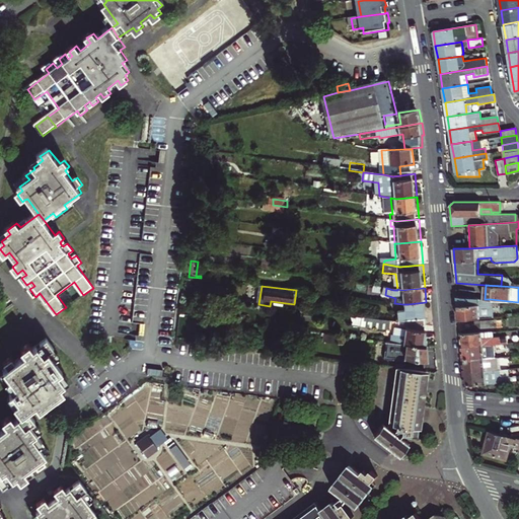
[(458,296),(475,298),(475,291),(459,289),(458,296)]
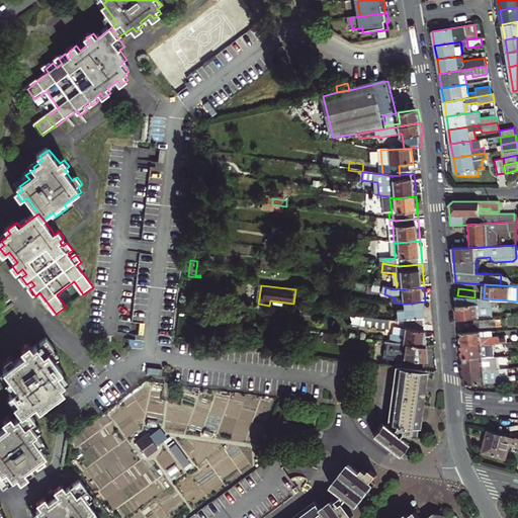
[(456,295),(458,319),(492,317),(490,298),(484,298),(475,297),(457,295),(456,295)]
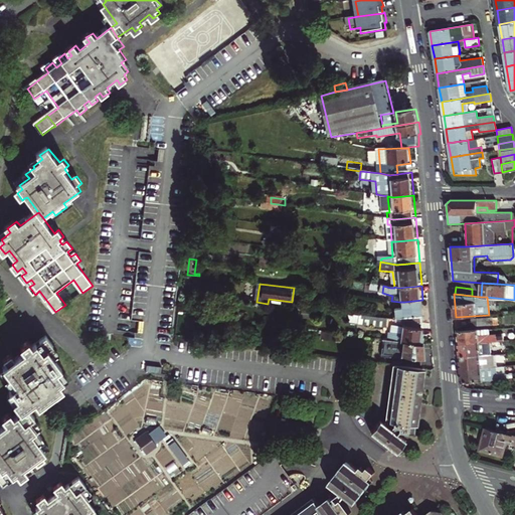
[(398,310),(398,321),(424,324),(422,300),(404,302),(404,309),(398,310)]
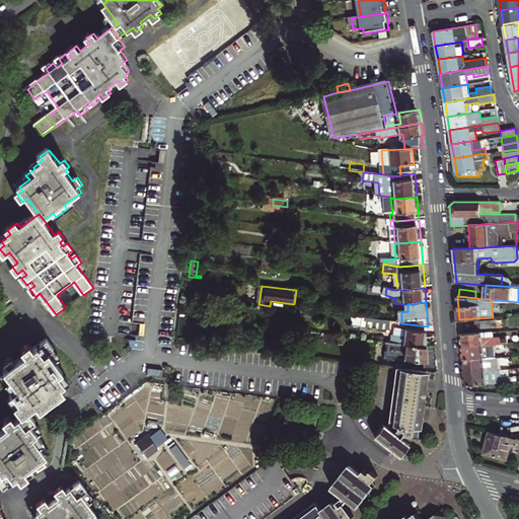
[(364,318),(363,327),(392,331),(393,322),(364,318)]
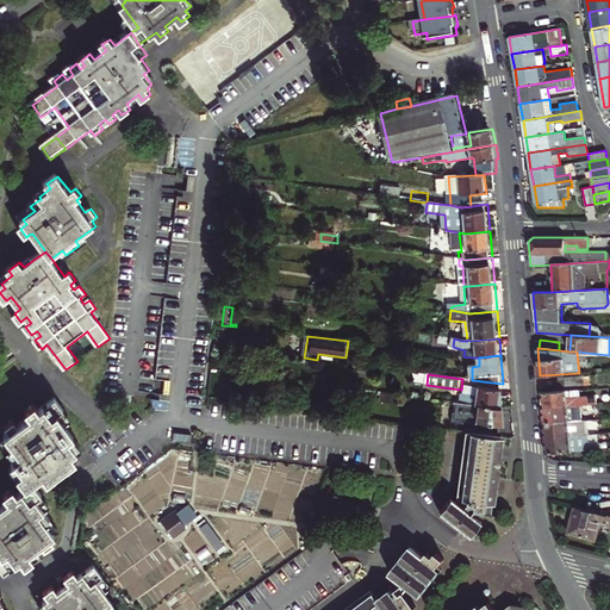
[(558,377),(558,386),(584,385),(583,374),(558,377)]
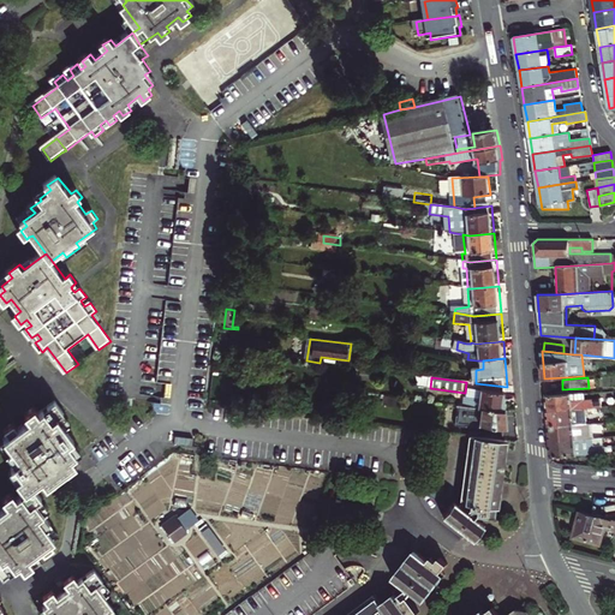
[(475,390),(472,407),(508,413),(507,394),(475,390)]
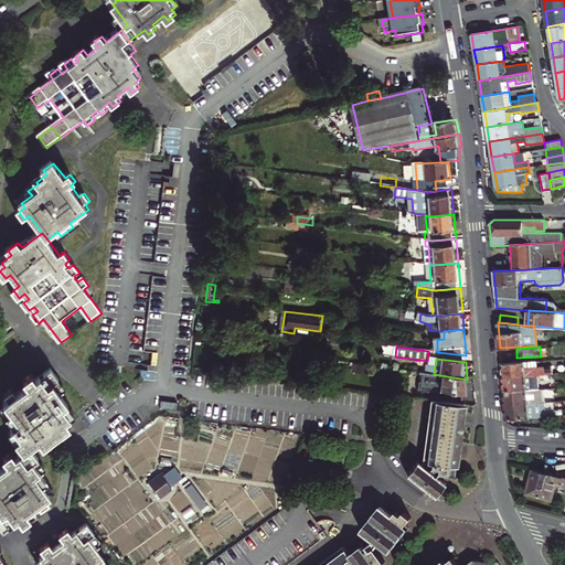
[(552,373),(552,365),(536,366),(535,361),(501,363),(502,377),(523,375),(552,373)]
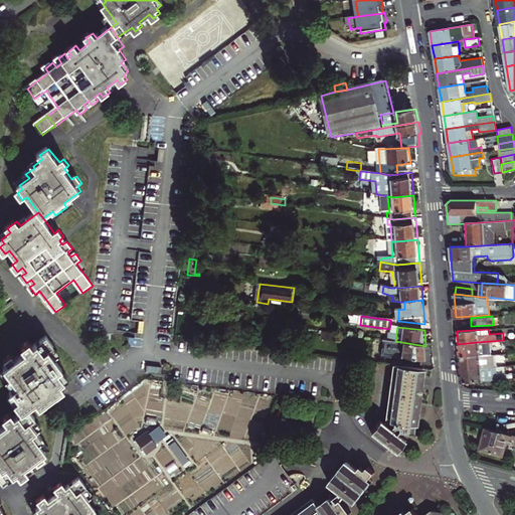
[(58,373),(63,370),(56,361),(49,352),(54,348),(47,338),(34,348),(30,344),(23,349),(26,353),(16,361),(12,357),(6,362),(9,366),(5,369),(13,378),(8,381),(15,390),(13,392),(20,400),(16,403),(23,413),(29,409),(37,402),(41,407),(48,402),(44,397),(56,389),(59,393),(65,388),(62,384),(65,382),(58,373)]
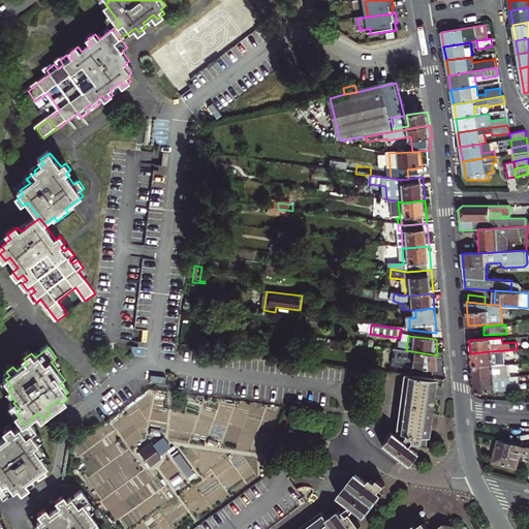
[(438,369),(437,355),(406,350),(394,349),(392,367),(404,369),(404,366),(415,368),(415,367),(438,369)]
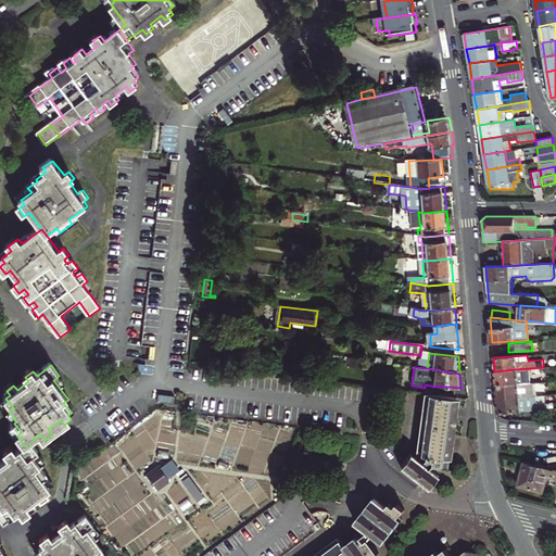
[(496,386),(544,381),(543,376),(516,378),(515,369),(494,371),(496,386)]
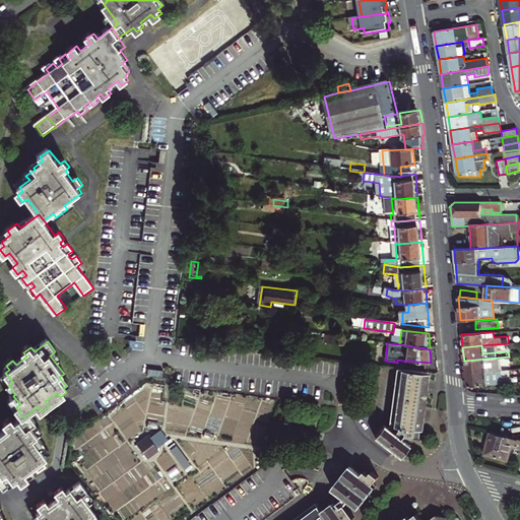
[(509,362),(509,356),(464,361),(465,372),(496,370),(495,363),(501,362),(509,362)]
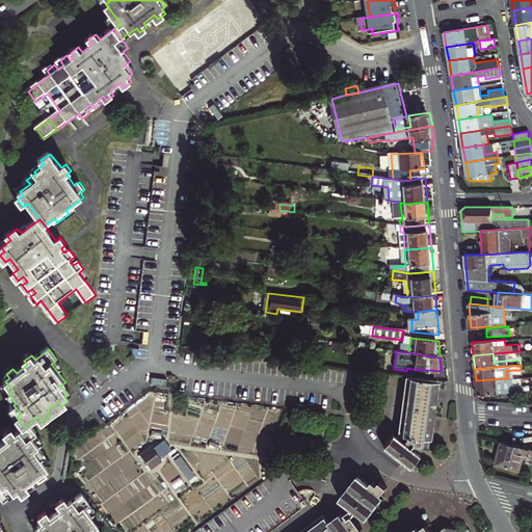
[(386,426),(389,406),(390,399),(393,377),(377,375),(370,427),(379,434),(386,426)]
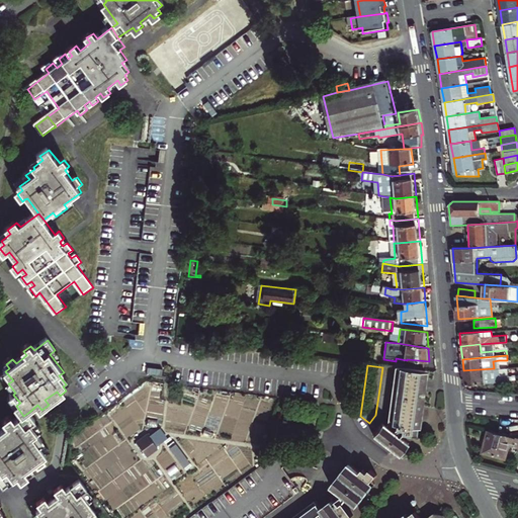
[(464,384),(509,380),(508,374),(500,375),(500,368),(494,368),(463,370),(464,384)]
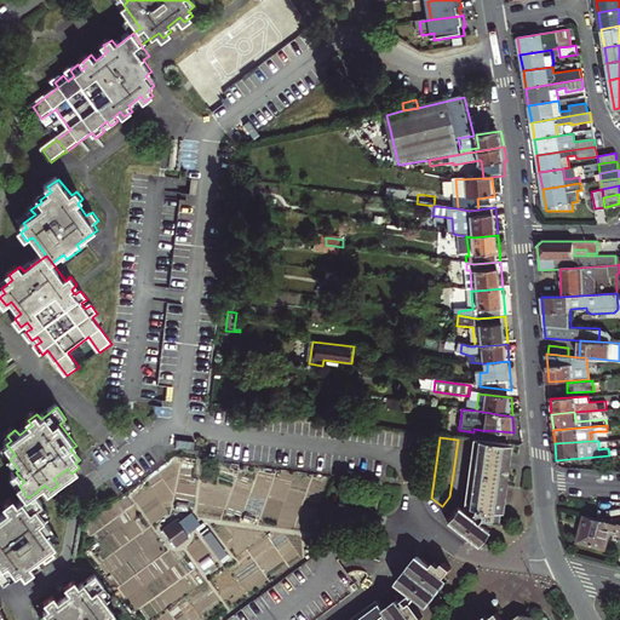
[(509,447),(477,442),(469,509),(478,510),(477,515),(489,516),(489,521),(498,522),(504,483),(509,447)]
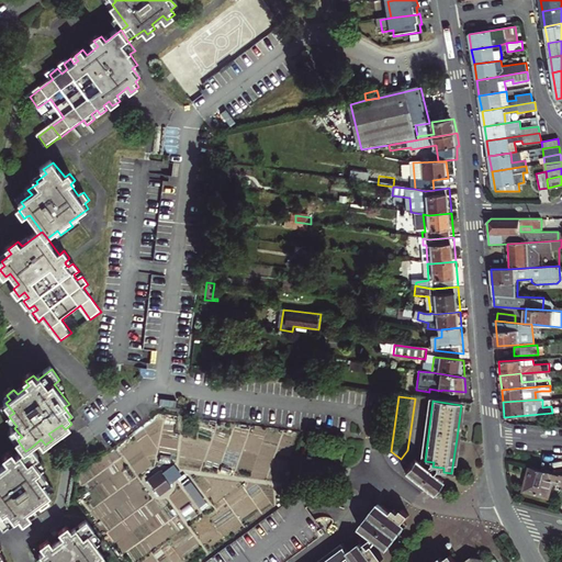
[(44,484),(48,481),(41,471),(34,461),(40,457),(32,447),(25,451),(17,458),(12,452),(6,458),(9,462),(0,469),(0,510),(2,514),(0,515),(0,523),(4,529),(20,518),(24,523),(32,517),(27,512),(38,504),(42,508),(51,503),(47,497),(52,494),(44,484)]
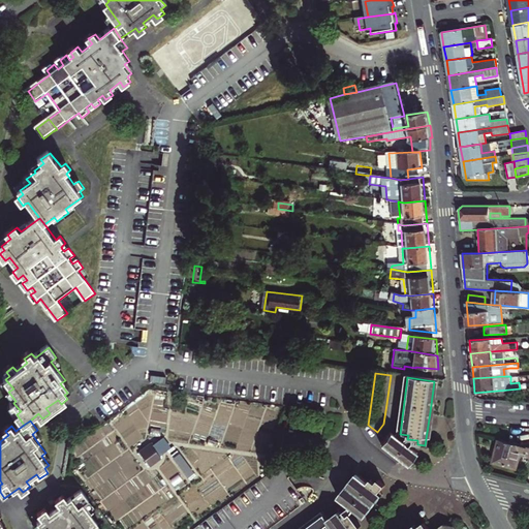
[(417,452),(416,450),(393,433),(383,444),(401,458),(410,465),(414,460),(412,458),(417,452)]
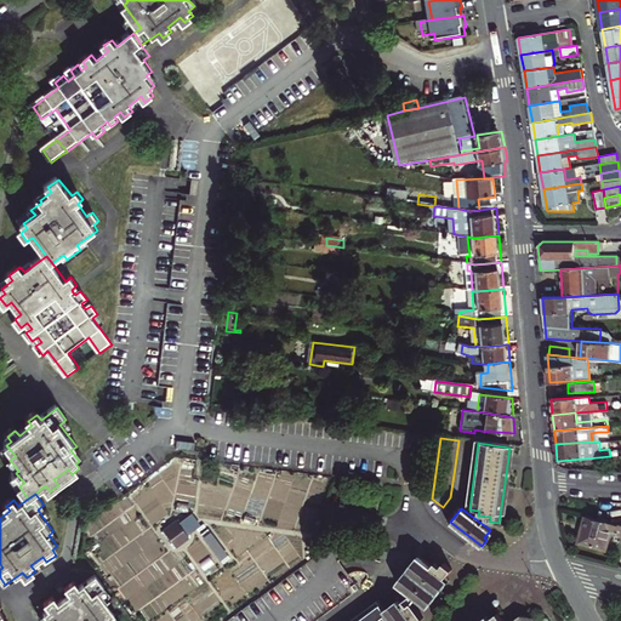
[(605,548),(607,541),(609,533),(620,535),(620,523),(619,523),(619,524),(585,516),(579,541),(605,548)]
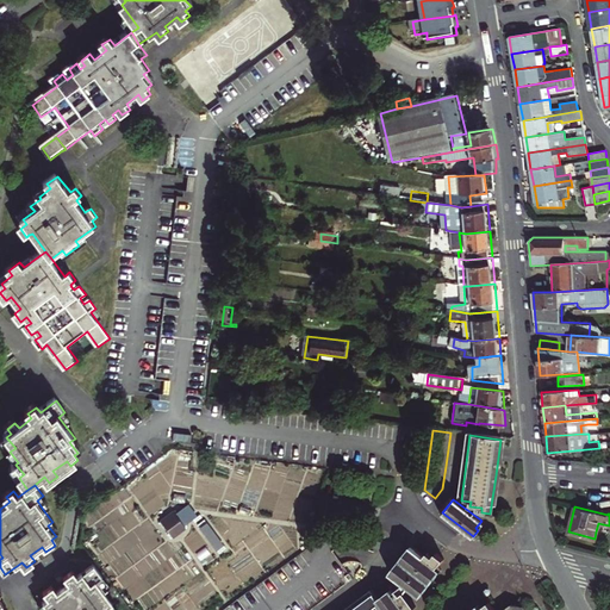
[(168,528),(180,520),(175,514),(165,522),(168,528)]
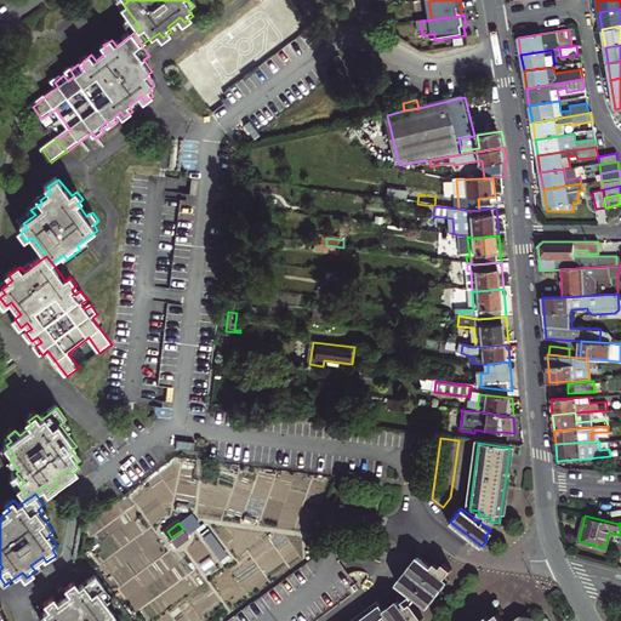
[(171,537),(176,542),(187,534),(183,529),(171,537)]
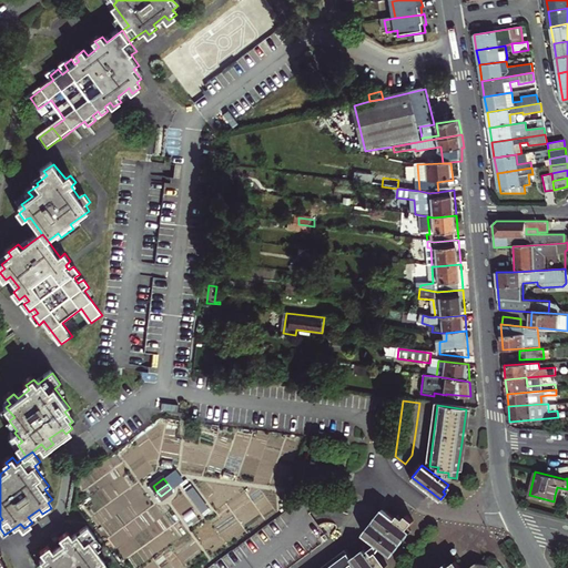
[(567,489),(557,487),(555,495),(567,498),(567,489)]
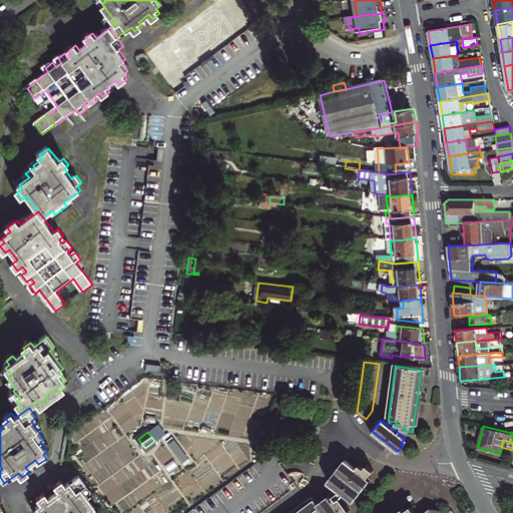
[(154,441),(145,448),(149,453),(158,446),(154,441)]
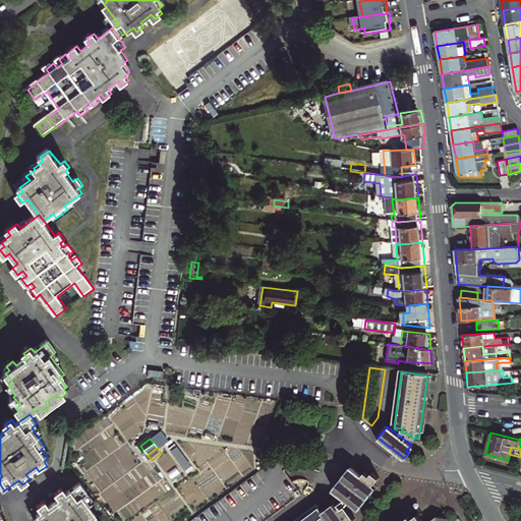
[(359,510),(359,509),(363,503),(366,505),(375,494),(372,491),(377,486),(382,480),(382,479),(375,474),(372,477),(368,474),(365,477),(362,474),(353,468),(336,491),(347,501),(351,504),(358,509),(359,510)]
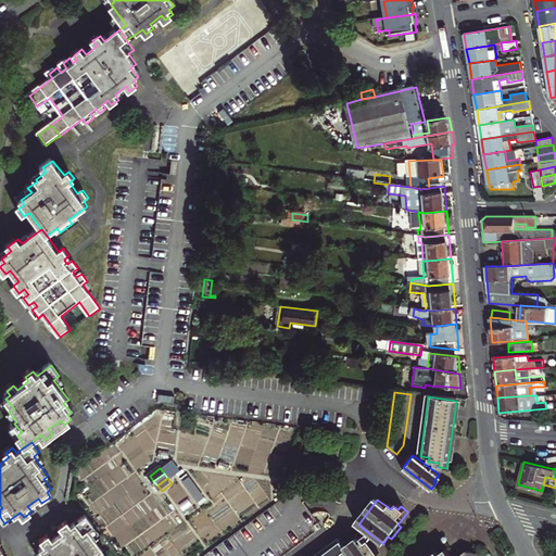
[(100,555),(99,554),(103,551),(96,541),(88,531),(95,527),(87,516),(72,528),(68,522),(61,529),(64,533),(53,542),(50,536),(42,542),(46,547),(41,551),(45,555),(100,555)]
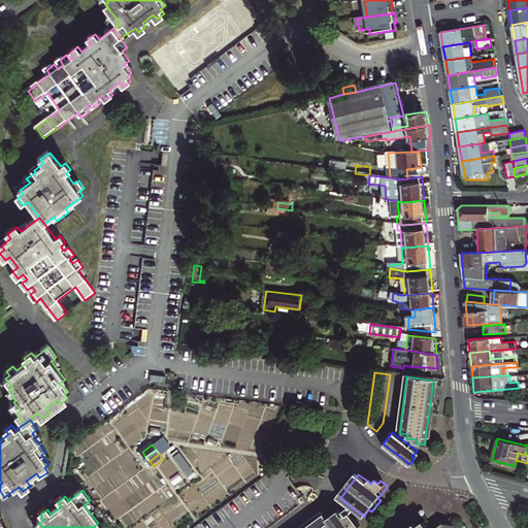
[(356,510),(352,507),(350,509),(345,512),(352,520),(355,519),(356,521),(357,520),(353,514),(354,513),(356,510)]
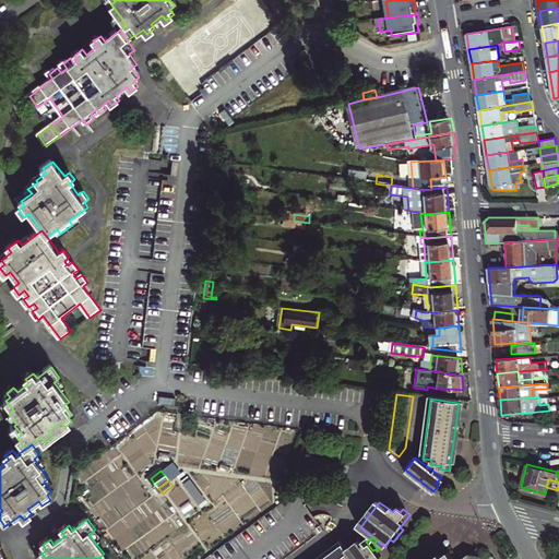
[(382,558),(383,558),(378,550),(377,551),(376,549),(372,550),(366,542),(364,544),(361,542),(348,551),(343,543),(329,552),(320,558),(382,558)]
